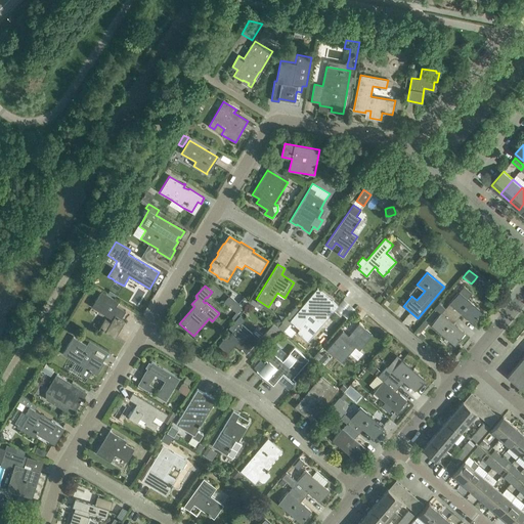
[(464,287),(445,308),(456,318),(461,314),(472,323),(482,312),(467,299),(472,294),(464,287)]
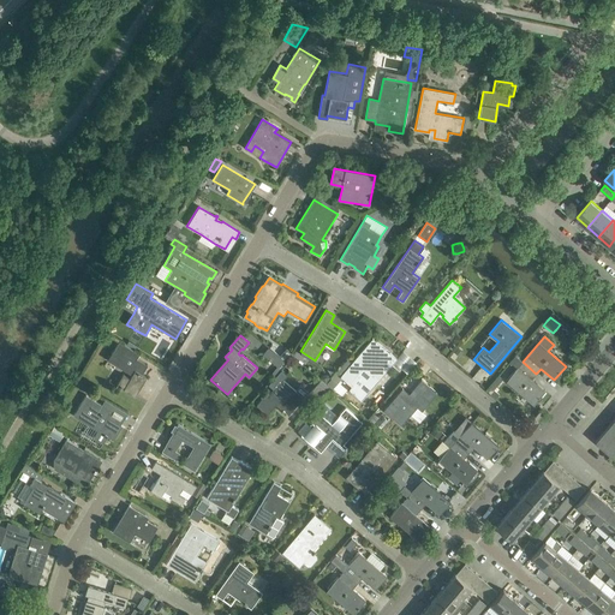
[(351,363),(347,359),(336,372),(340,376),(340,377),(346,382),(344,386),(362,400),(396,359),(389,353),(388,354),(386,352),(387,351),(372,339),(351,363)]
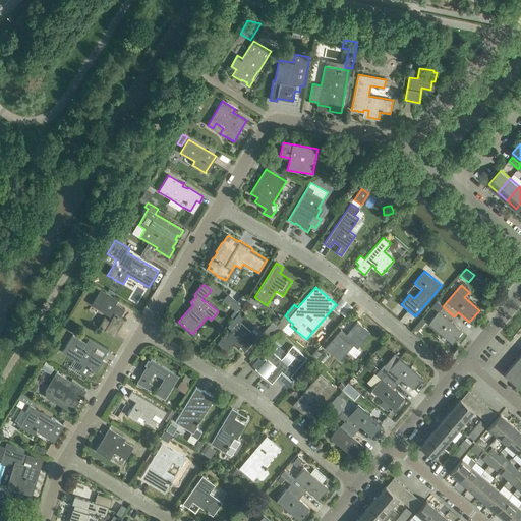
[(101,289),(97,295),(91,304),(111,317),(110,321),(104,316),(98,327),(98,328),(99,326),(105,329),(104,330),(114,336),(124,319),(120,316),(124,309),(115,303),(118,299),(101,289)]
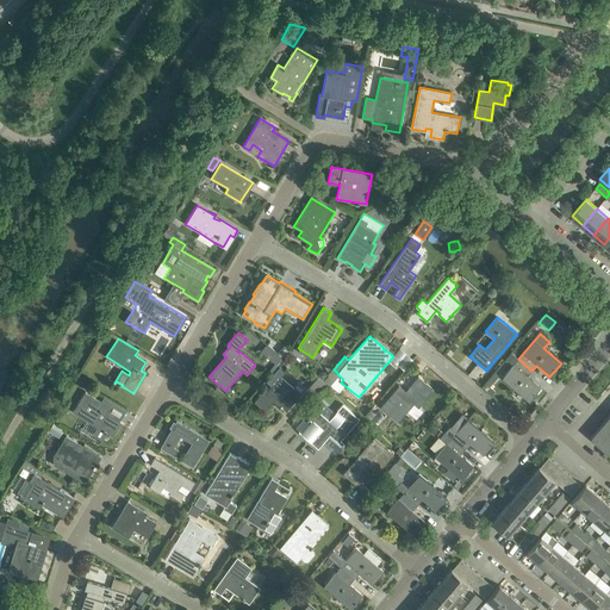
[(281,358),(277,354),(267,344),(260,352),(275,365),(281,358)]
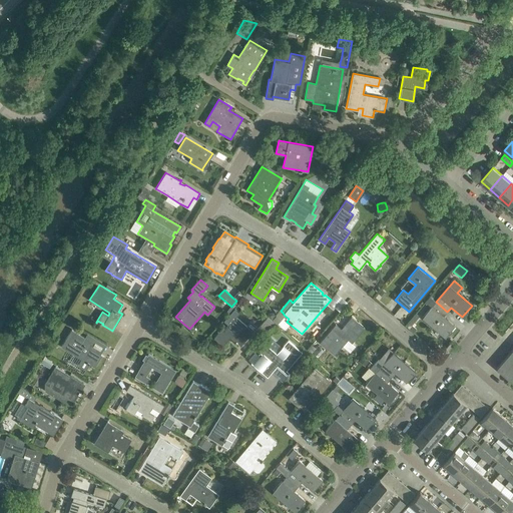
[(242,295),(238,292),(232,298),(236,301),(242,295)]
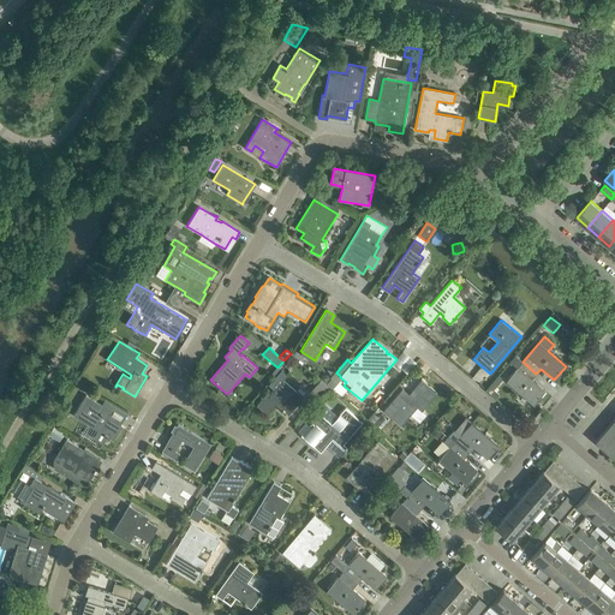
[(531,380),(536,374),(523,362),(506,381),(533,405),(544,390),(531,380)]
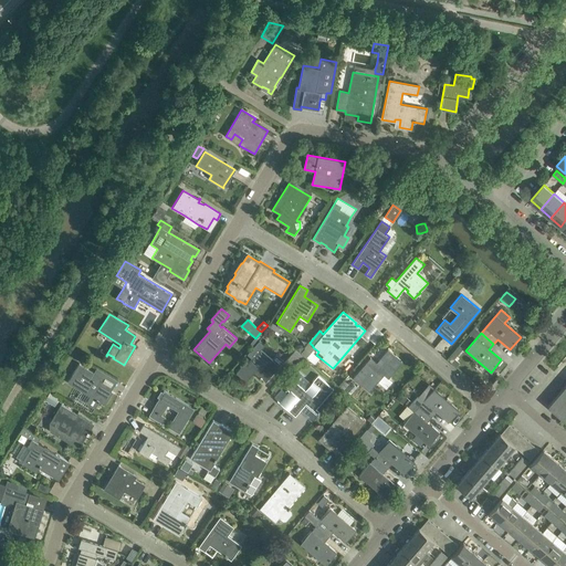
[(241,367),(236,374),(245,381),(254,373),(260,377),(259,378),(260,380),(261,378),(265,381),(279,366),(272,359),(262,352),(261,349),(265,344),(260,339),(259,341),(253,346),(247,354),(252,358),(248,363),(244,359),(240,365),(240,366),(241,367)]
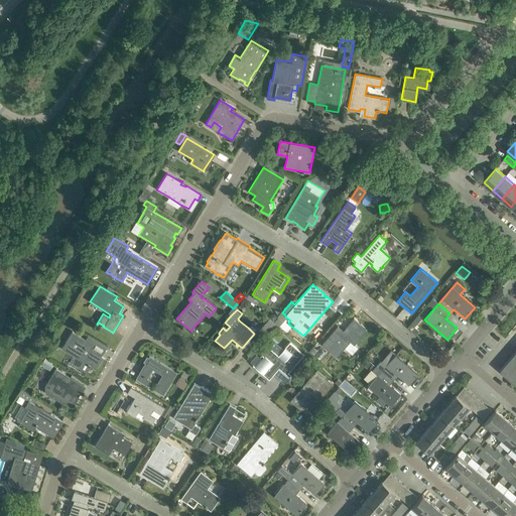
[(408,328),(415,335),(418,332),(414,328),(421,318),(418,315),(408,328)]
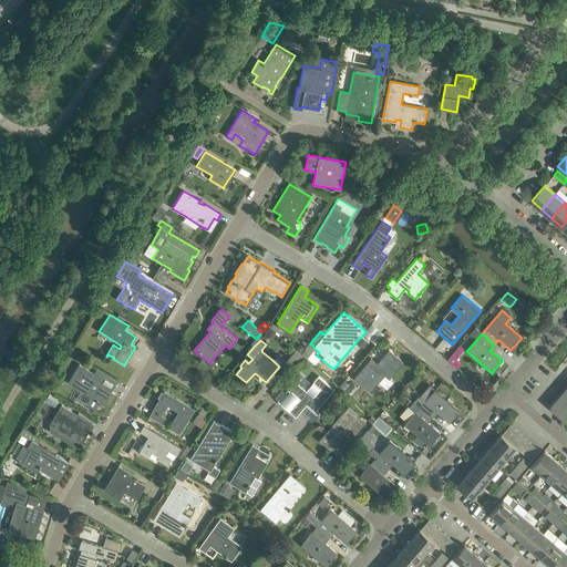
[(370,392),(379,382),(387,389),(392,382),(389,379),(403,362),(388,350),(377,363),(371,358),(353,378),(370,392)]
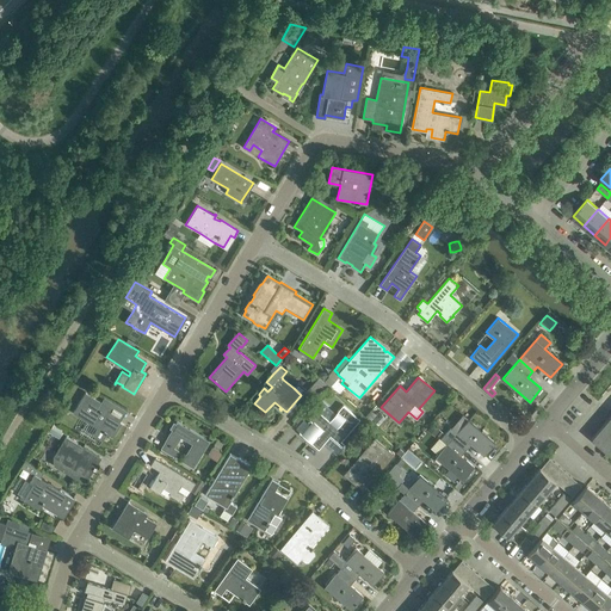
[(326,384),(323,383),(319,378),(306,393),(313,400),(326,384)]
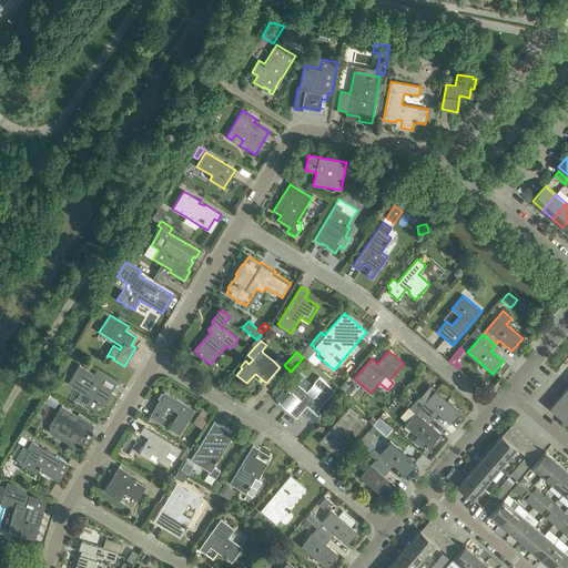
[(103,379),(79,365),(68,384),(90,397),(85,404),(94,409),(99,403),(104,406),(113,393),(100,385),(103,379)]
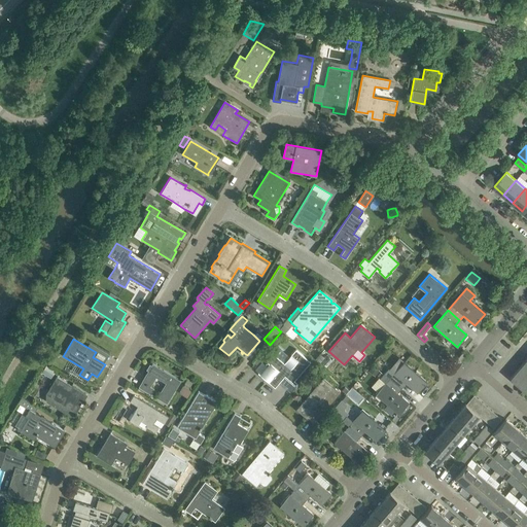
[(265,363),(266,363),(267,363),(268,362),(269,363),(259,374),(258,373),(257,373),(275,387),(284,376),(286,377),(288,375),(293,380),(288,386),(289,386),(310,361),(295,349),(284,362),(273,353),(273,352),(274,351),(274,350),(273,351),(271,353),(269,355),(269,356),(269,358),(268,358),(267,358),(267,359),(267,360),(267,361),(267,362),(266,362),(265,363)]
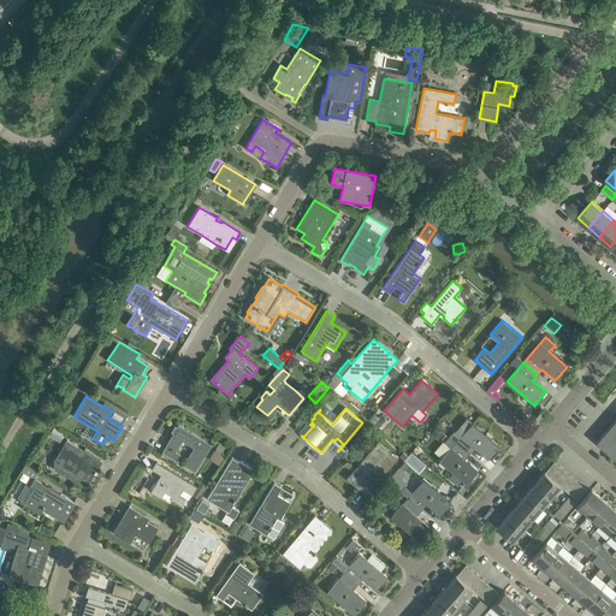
[(58,428),(61,424),(60,419),(55,418),(52,424),(58,428)]
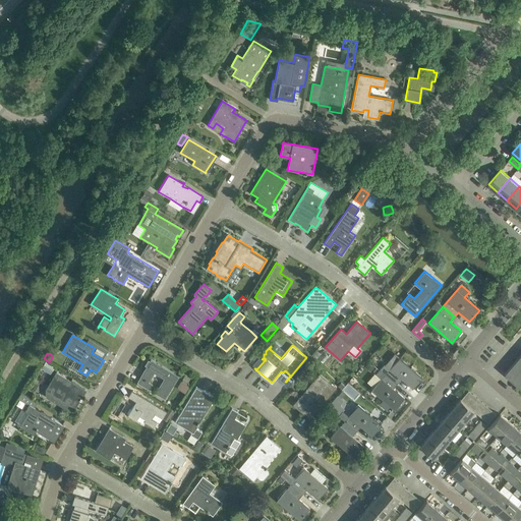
[(384,364),(380,369),(385,373),(397,384),(401,379),(412,389),(422,378),(395,354),(385,365),(384,364)]
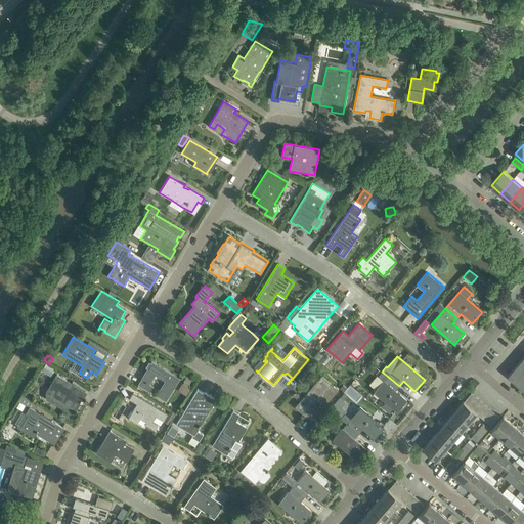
[(523,356),(508,376),(523,389),(523,356)]
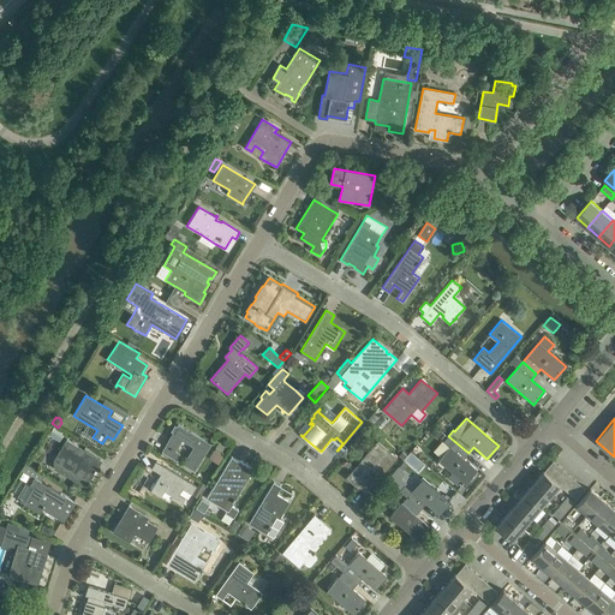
[(178,424),(161,451),(172,457),(175,459),(179,453),(175,451),(181,440),(193,447),(183,464),(195,471),(210,445),(178,424)]
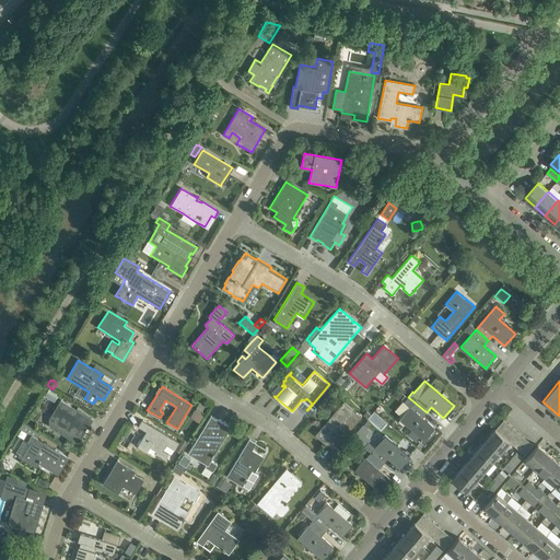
[(49,388),(44,396),(54,401),(59,394),(49,388)]
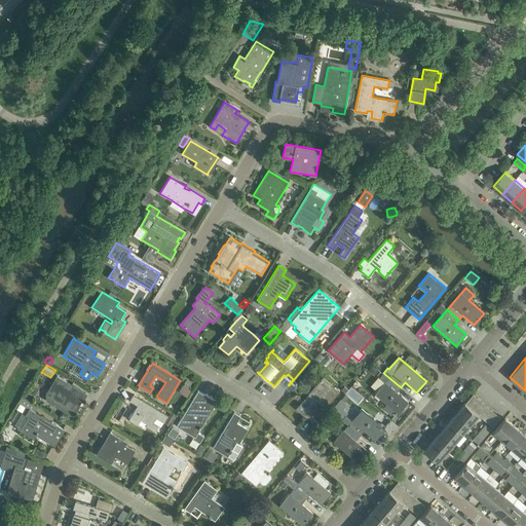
[(373,365),(368,370),(374,376),(379,370),(373,365)]
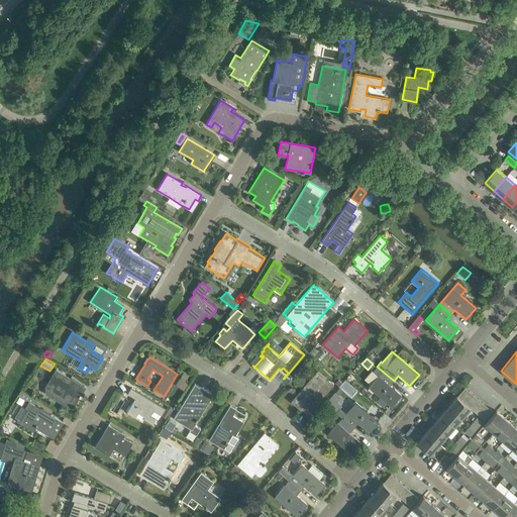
[(372,371),(364,379),(370,385),(369,387),(370,388),(368,390),(372,394),(374,392),(392,406),(401,395),(390,386),(394,381),(382,371),(377,367),(376,368),(373,371),(373,372),(372,371)]
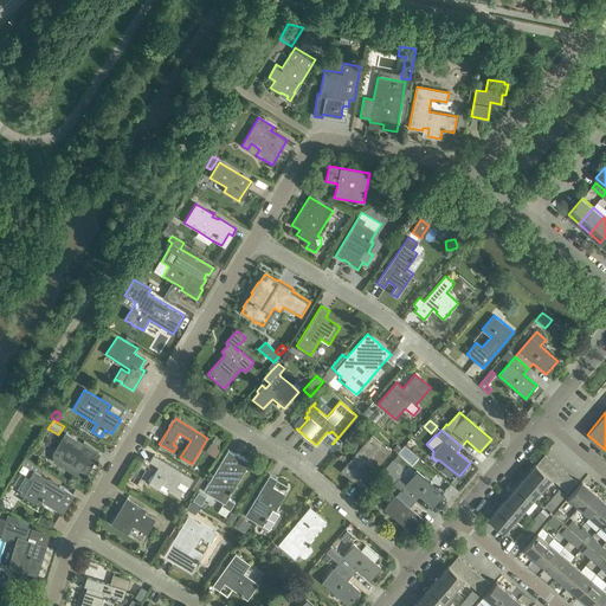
[(100,453),(65,433),(53,453),(57,456),(53,462),(82,478),(84,472),(88,474),(92,465),(94,466),(95,463),(94,463),(100,453)]
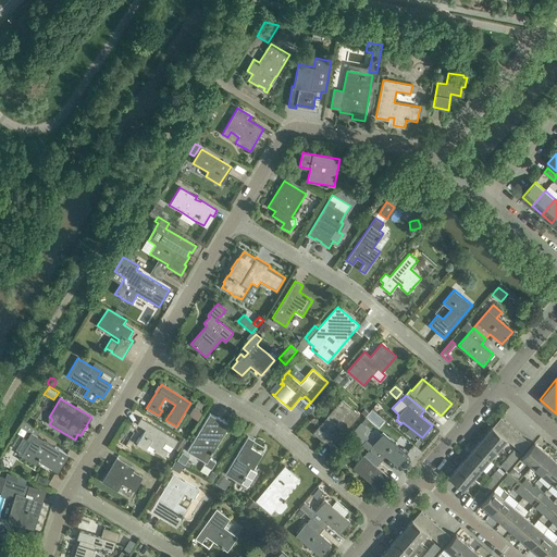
[(198,399),(194,405),(200,409),(203,404),(198,399)]
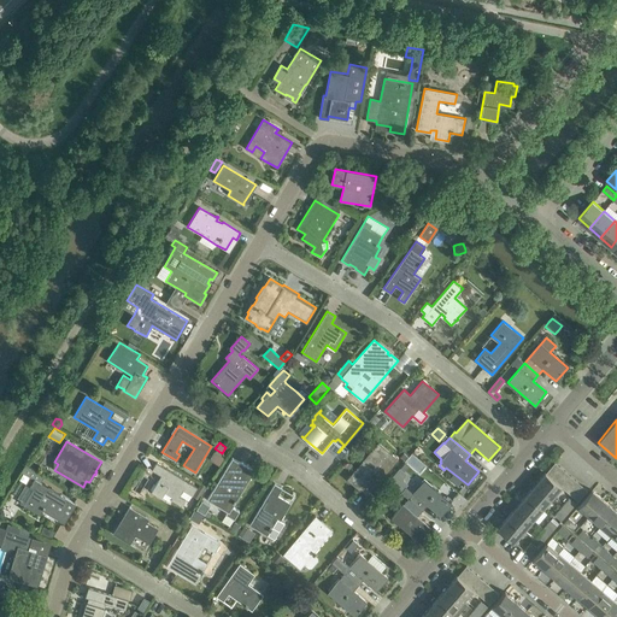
[(397,459),(377,442),(371,451),(374,453),(365,463),(362,460),(346,479),(360,491),(366,495),(365,497),(366,497),(377,482),(376,481),(380,477),(382,479),(397,459)]
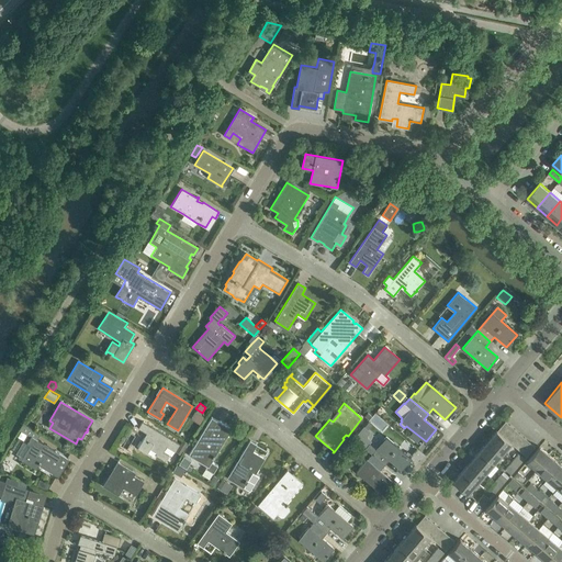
[(204,416),(195,411),(191,418),(199,424),(204,416)]
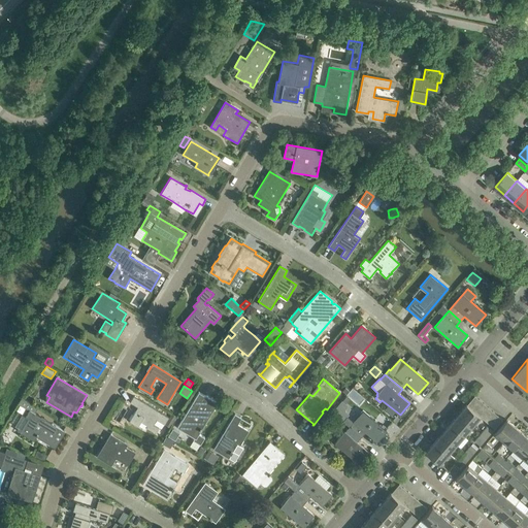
[(193,440),(200,444),(204,437),(198,434),(218,403),(198,392),(176,427),(194,438),(193,440)]
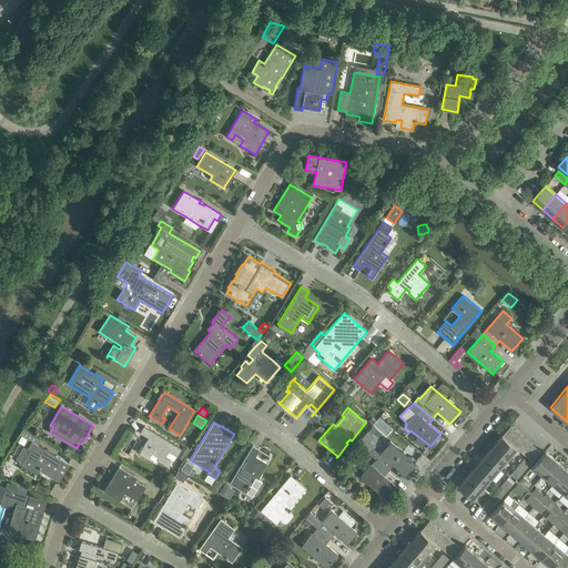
[(156,459),(166,466),(171,460),(164,457),(168,452),(176,456),(181,449),(143,426),(140,433),(148,437),(139,453),(149,458),(152,453),(159,457),(156,459)]
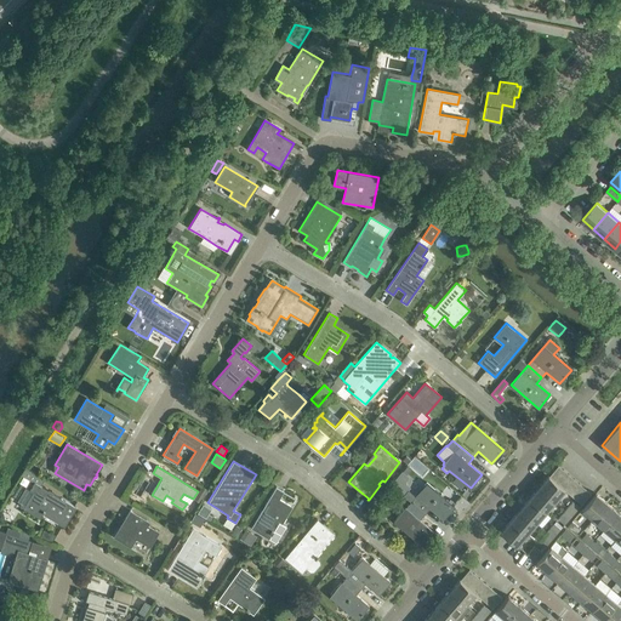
[(550,477),(554,482),(564,471),(558,466),(550,477)]
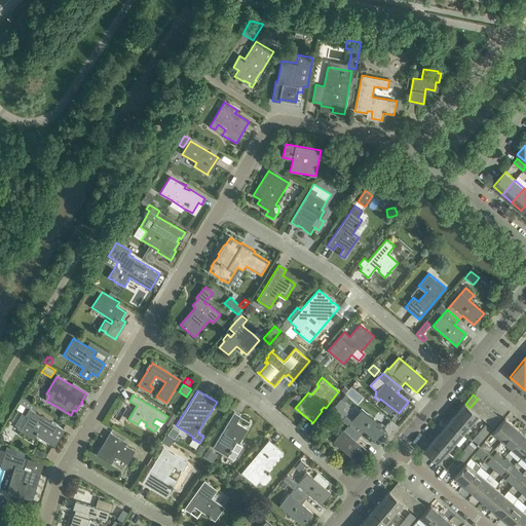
[(37,406),(22,397),(17,402),(29,409),(25,415),(22,413),(14,424),(19,426),(16,428),(34,439),(36,436),(54,446),(65,429),(34,411),(37,406)]
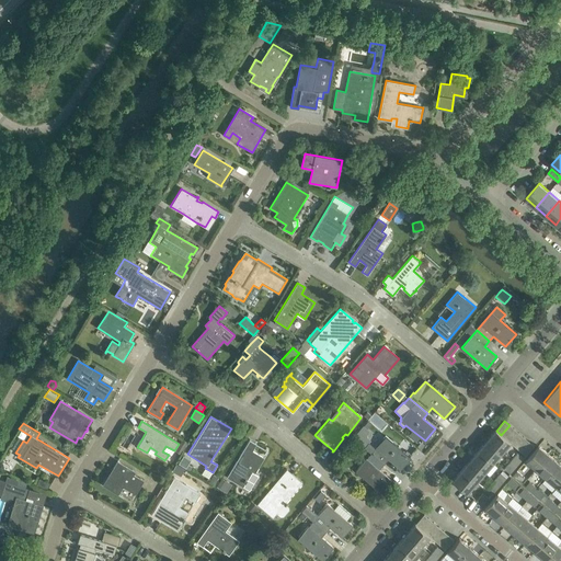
[(506,438),(514,430),(510,425),(501,435),(506,438)]
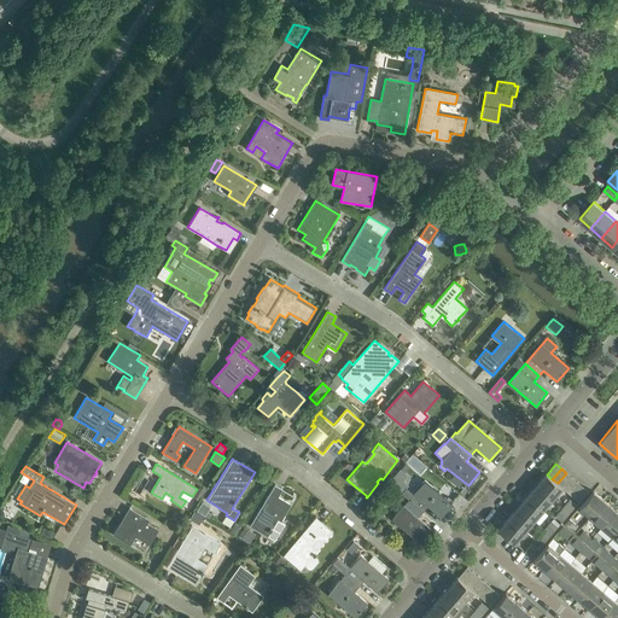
[(558,483),(552,479),(547,474),(546,473),(536,485),(552,499),(561,488),(558,483)]
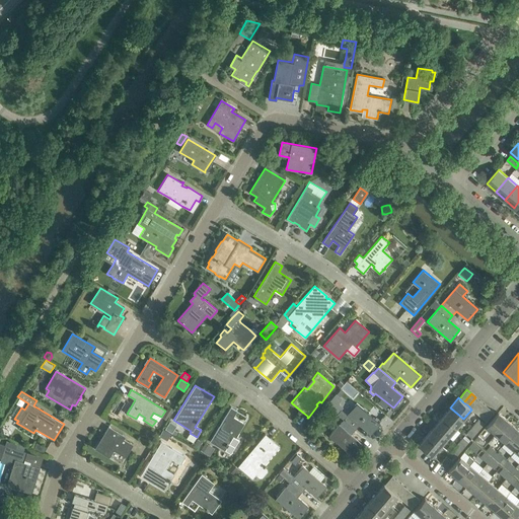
[(471,410),(472,410),(479,400),(475,397),(468,405),(471,410)]
